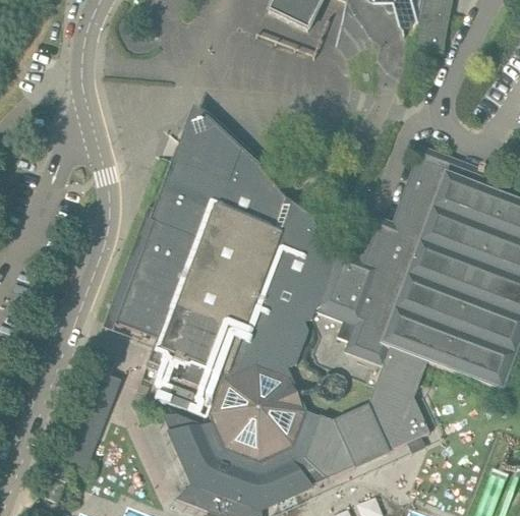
[(308,29),(322,0),(273,0),(269,9),(308,29)]
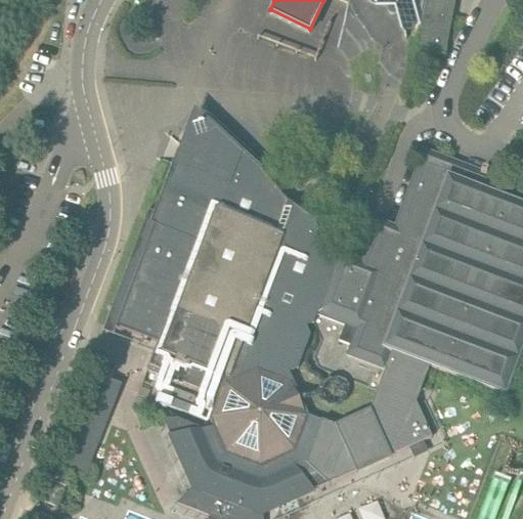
[(376,0),(396,16),(401,20),(406,25),(409,27),(418,34),(416,46),(420,46),(445,51),(452,14),(454,0),(376,0)]
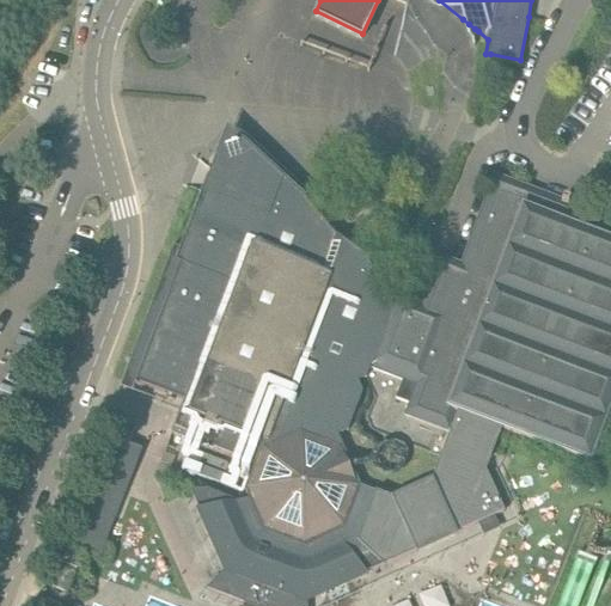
[(185,250),(138,375),(185,393),(172,430),(214,446),(255,461),(245,487),(249,496),(236,499),(207,487),(190,488),(199,506),(225,565),(207,585),(245,599),(264,605),(307,605),(309,600),(368,573),(366,569),(385,561),(346,524),(361,482),(360,479),(338,432),(349,426),(364,387),(359,378),(367,373),(371,363),(367,361),(395,291),(382,285),(370,258),(371,256),(371,255),(361,251),(346,240),(333,227),(324,218),(309,200),(305,194),(249,144),(221,173),(208,188),(203,185),(203,187),(181,248),(185,250)]
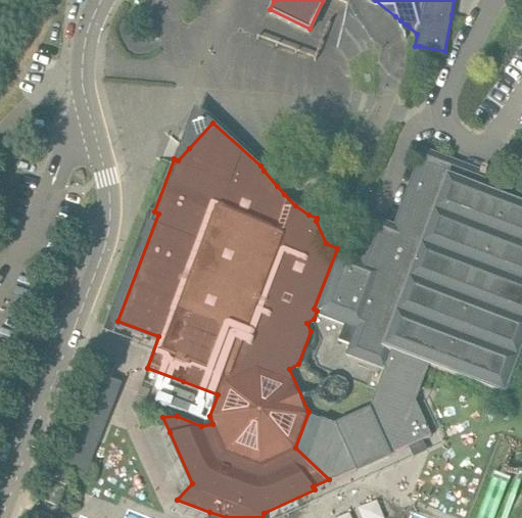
[(309,412),(295,448),(329,479),(356,467),(357,469),(392,453),(391,451),(431,432),(416,397),(430,360),(505,388),(519,351),(521,352),(521,201),(489,189),(495,172),(487,170),(487,168),(481,166),(481,167),(454,156),(423,144),(417,162),(391,231),(372,223),(366,240),(372,242),(366,260),(337,248),(314,309),(317,311),(344,321),(338,336),(349,340),(349,342),(356,344),(352,350),(385,363),(370,405),(334,421),(307,410),(309,412)]
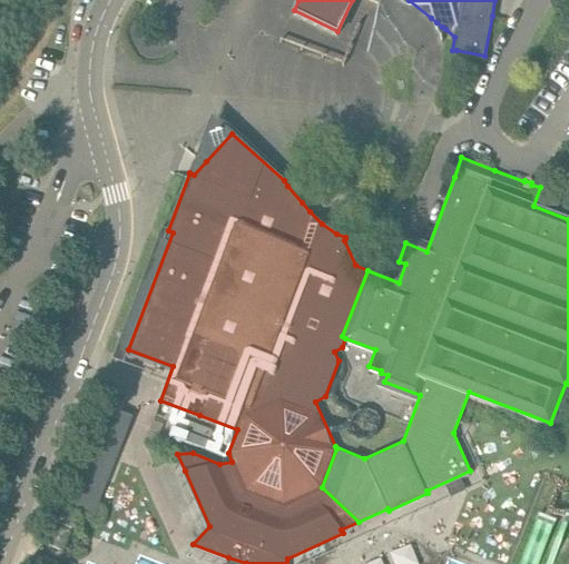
[(120,407),(125,393),(109,387),(75,477),(70,476),(68,483),(72,484),(66,501),(95,512),(133,412),(120,407)]
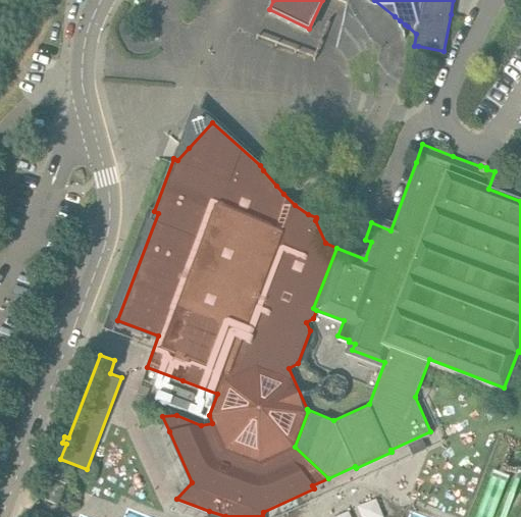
[(51,516),(69,471),(57,466),(37,516),(51,516)]
